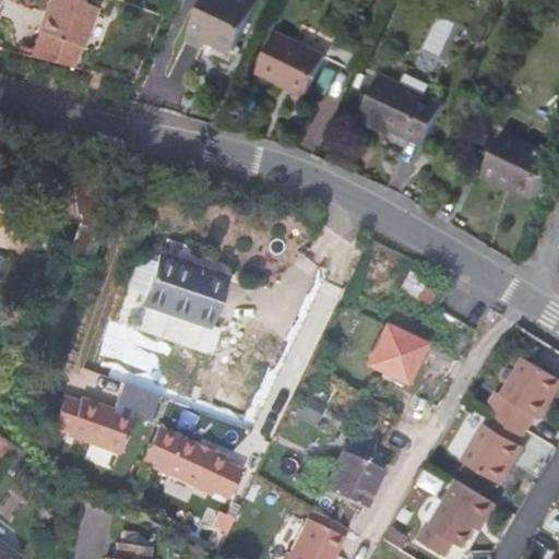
[(82,48),(97,9),(74,0),(49,0),(45,13),(38,31),(42,32),(82,48)]
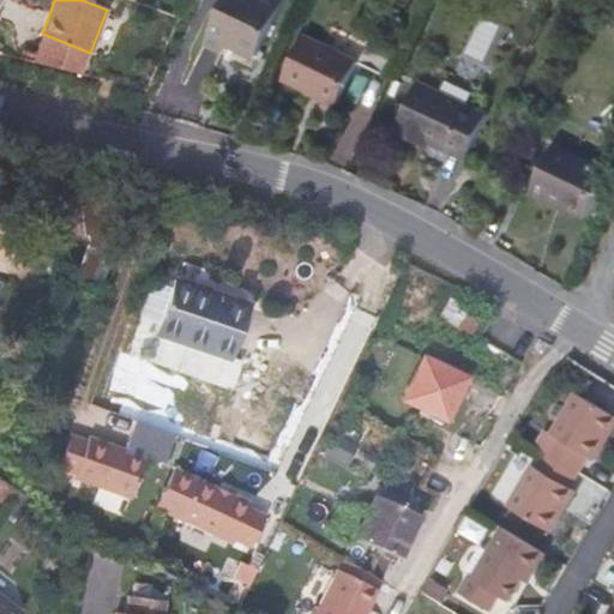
[(254,61),(277,12),(270,8),(251,0),(221,0),(199,48),(217,56),(222,47),(226,41),(238,46),(234,53),(254,61)]
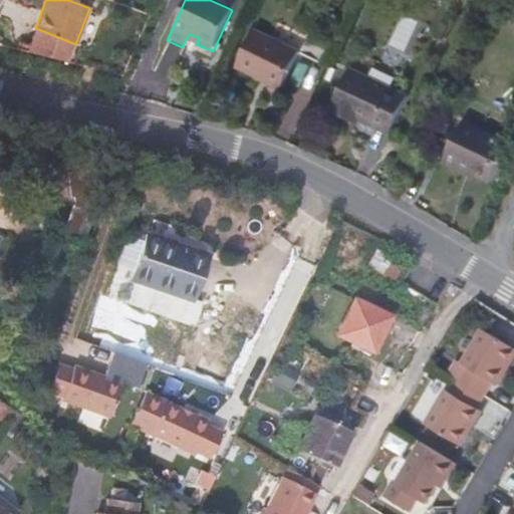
[(232,10),(237,1),(233,0),(228,0),(226,7),(232,10)]
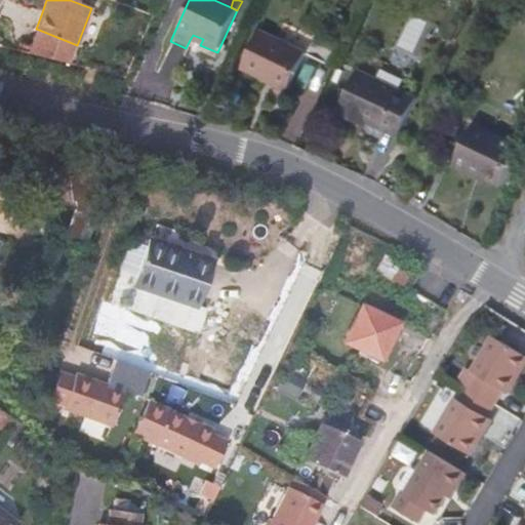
[(77,45),(39,30),(33,45),(72,59),(77,45)]
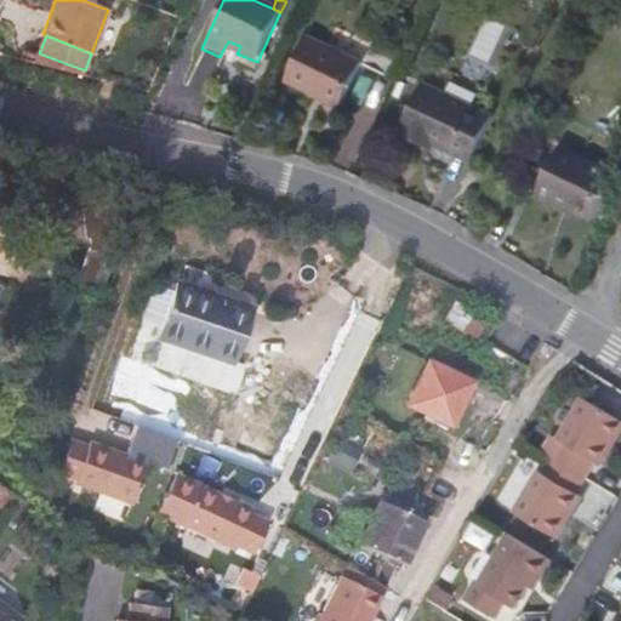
[(237,53),(240,46),(228,41),(224,47),(237,53)]
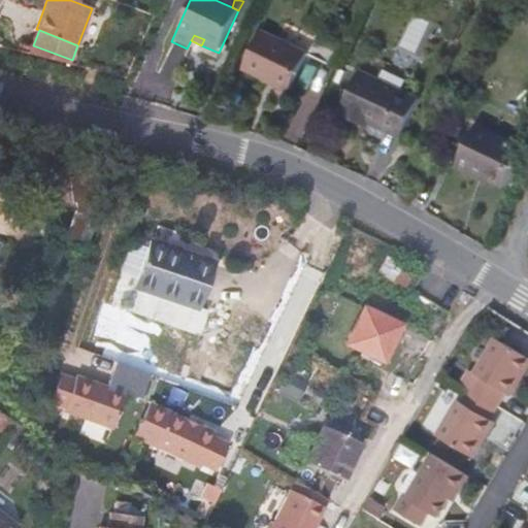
[(294,76),(304,55),(256,35),(239,73),(286,93),(294,76)]
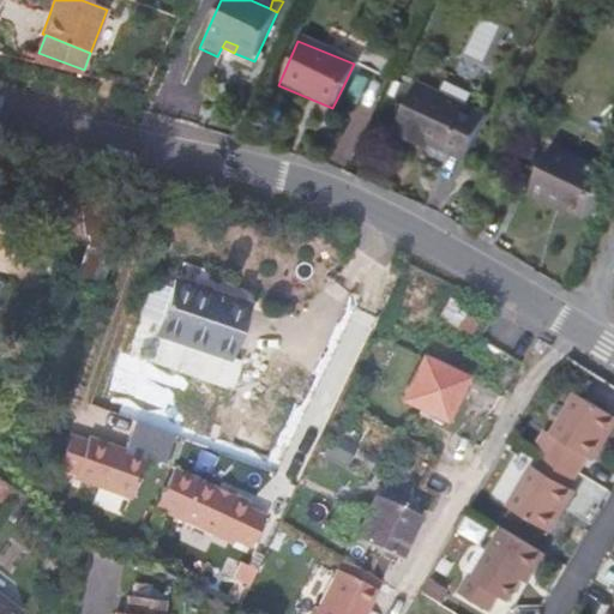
[(463,158),(485,115),(419,82),(395,132),(419,144),(422,138),(435,144),(463,158)]
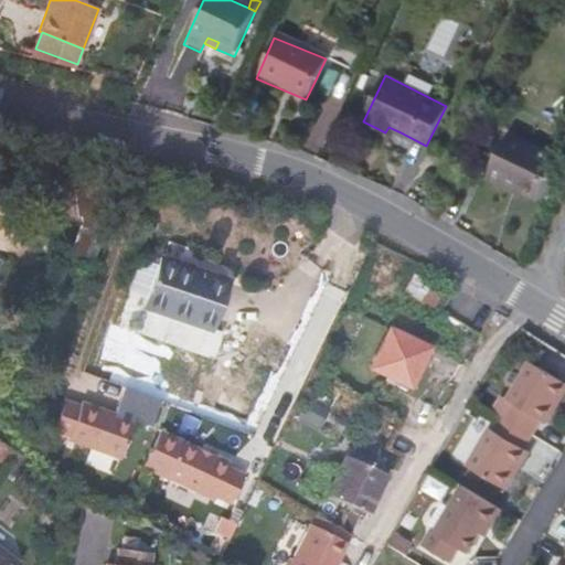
[(315,104),(323,85),(315,82),(306,99),(315,104)]
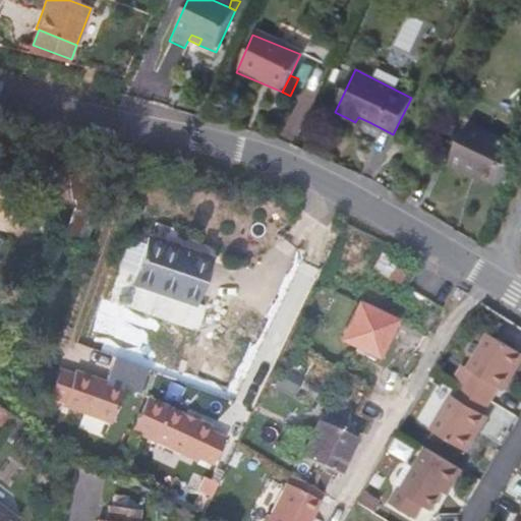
[(365,127),(369,122),(358,117),(355,122),(365,127)]
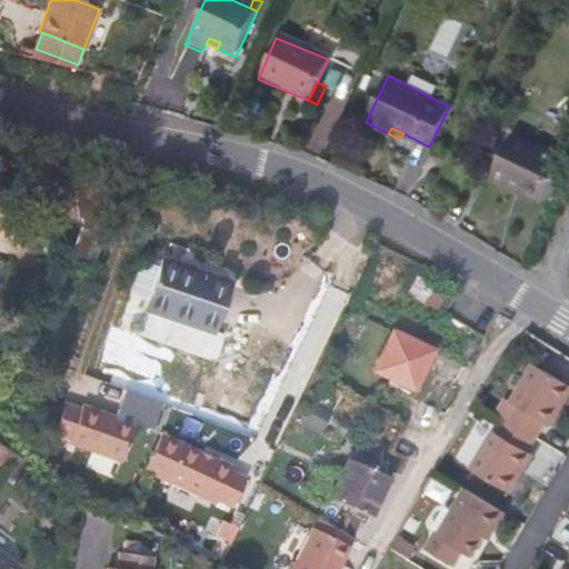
[(543,203),(563,160),(515,137),(491,185),(508,192),(510,188),(543,203)]
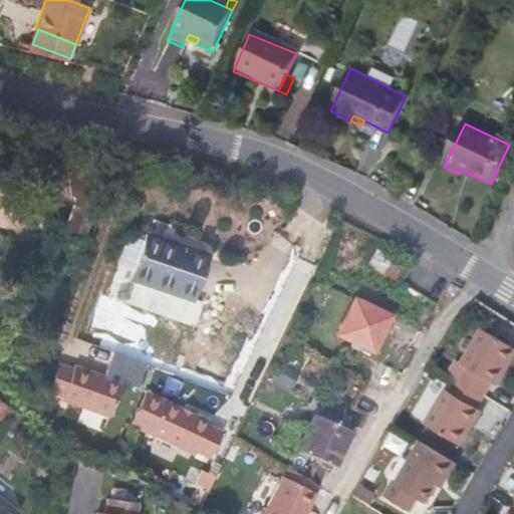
[(92,208),(90,185),(99,185),(98,160),(70,161),(70,183),(75,186),(73,196),(69,195),(58,222),(82,232),(92,208)]
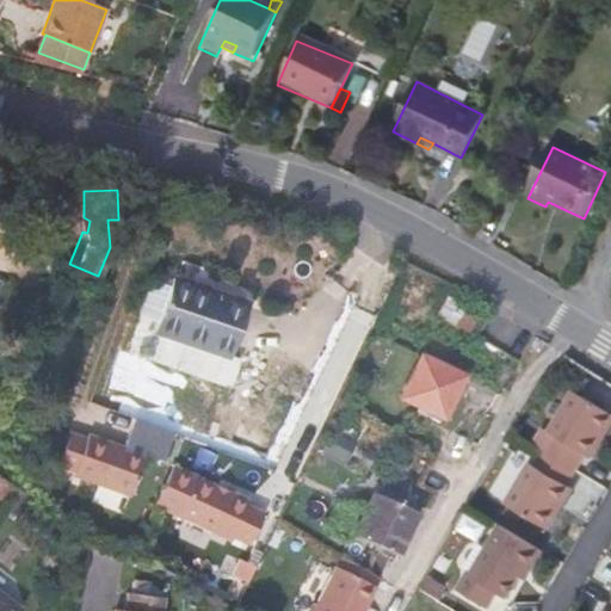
[(229,344),(251,292),(177,264),(158,315),(229,344)]
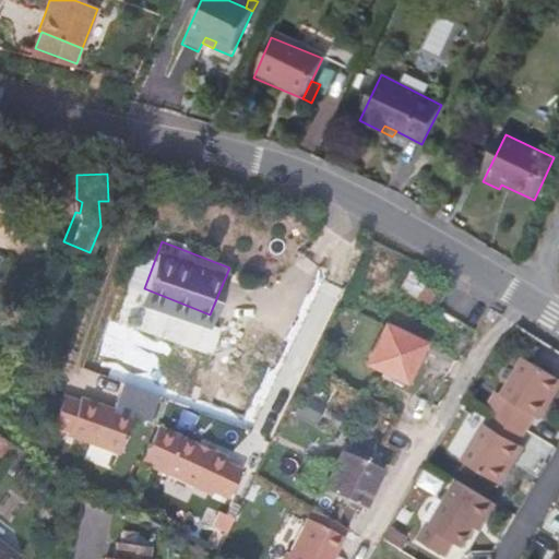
[(417,295),(426,280),(411,271),(402,286),(417,295)]
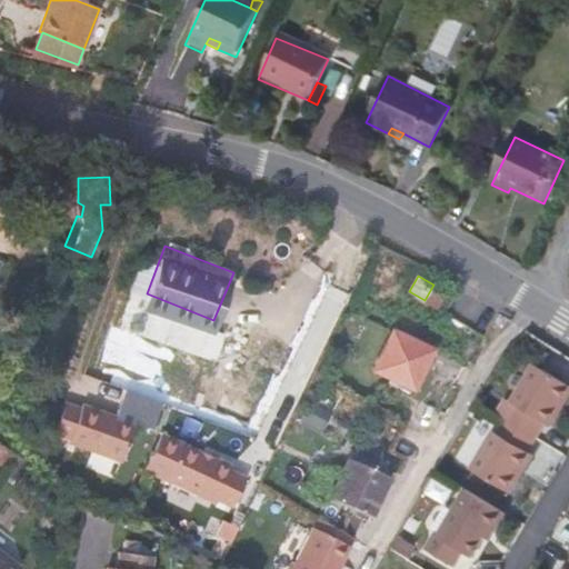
[(412,387),(432,349),(393,329),(376,366),(412,387)]
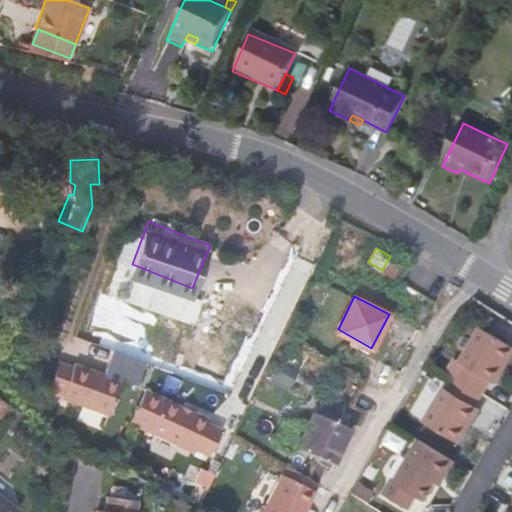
[(495,384),(511,356),(511,348),(479,328),(459,363),(464,366),(457,378),(485,394),(492,383),(495,384)]
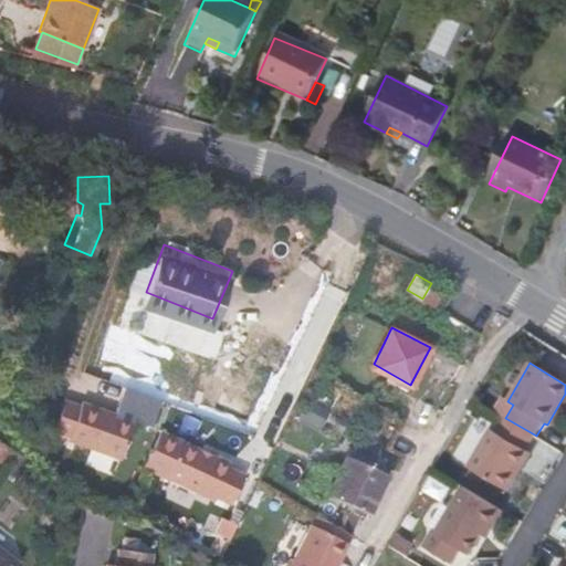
[(119,461),(134,422),(81,404),(80,407),(64,402),(53,432),(69,438),(67,443),(119,461)]
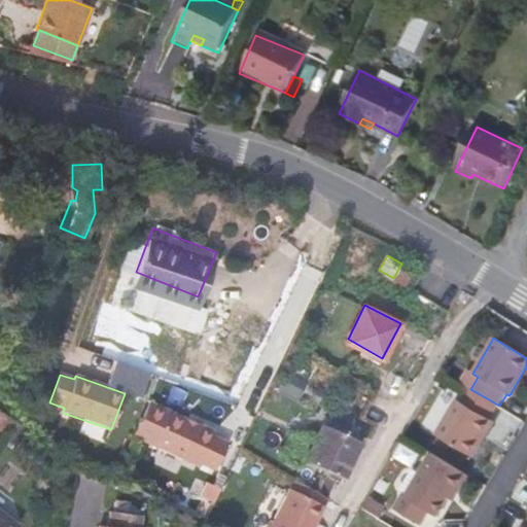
[(472,458),(495,421),(492,419),(499,406),(470,389),(462,401),(457,398),(435,435),(472,458)]
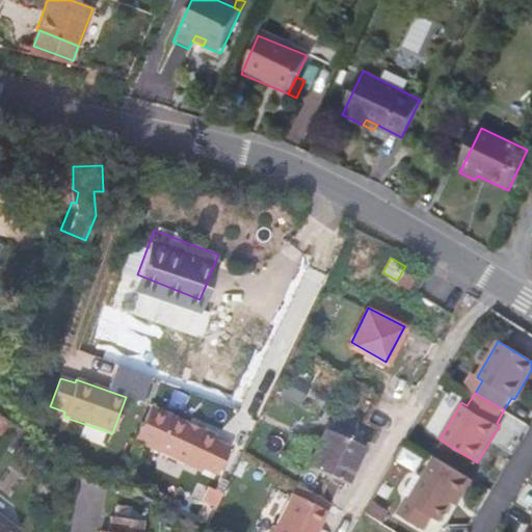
[(215,441),(216,437),(167,414),(152,446),(201,470),(203,464),(217,471),(229,447),(215,441)]
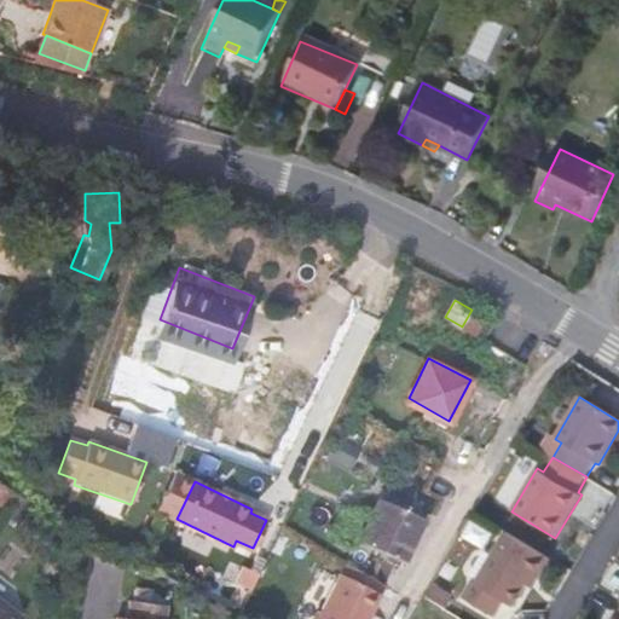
[(399,559),(420,518),(380,498),(359,539),(399,559)]
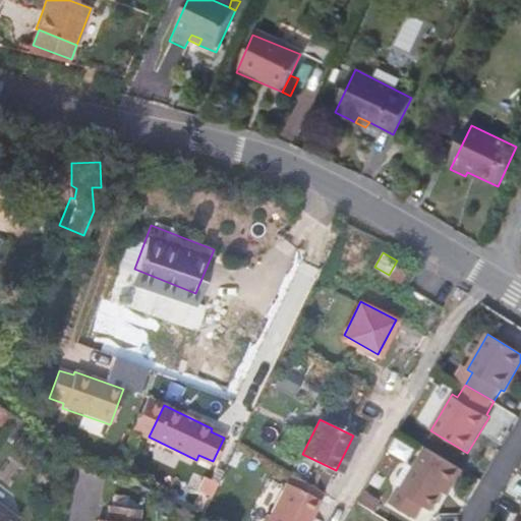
[(432,510),(443,494),(446,486),(451,488),(462,469),(425,447),(400,490),(397,489),(390,502),(417,518),(424,506),(432,510)]
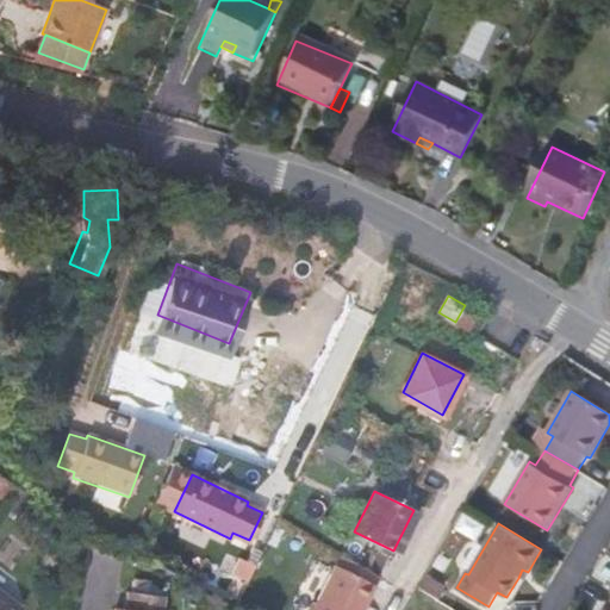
[(524,579),(528,572),(522,570),(518,578),(524,579)]
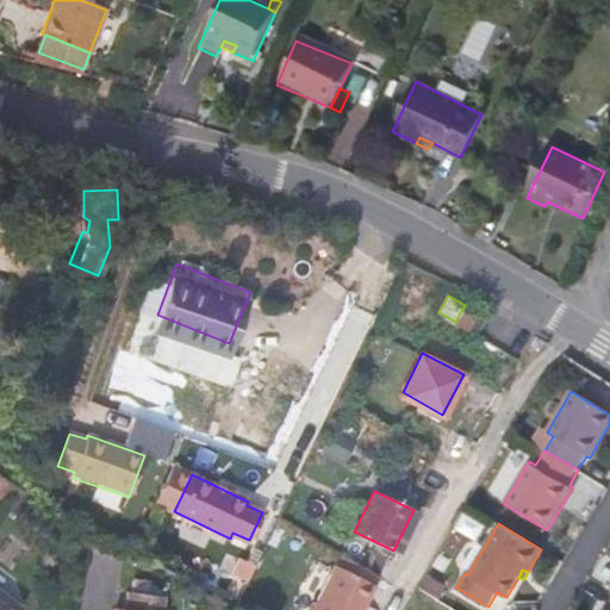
[(359,609),(368,593),(327,572),(305,609),(359,609)]
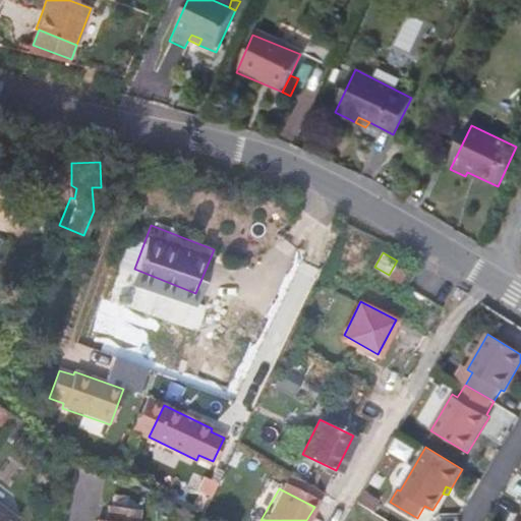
[(369,509),(375,500),(360,490),(354,500),(369,509)]
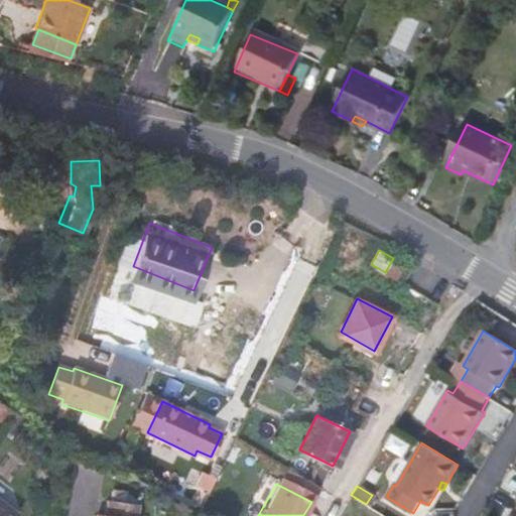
[(132,515),(134,502),(103,497),(102,513),(94,511),(92,515),(132,515)]
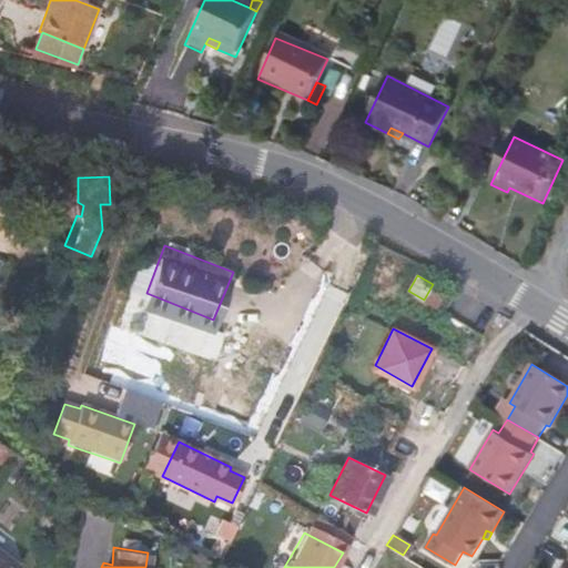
[(0,567),(12,567),(16,564),(0,550),(0,567)]
